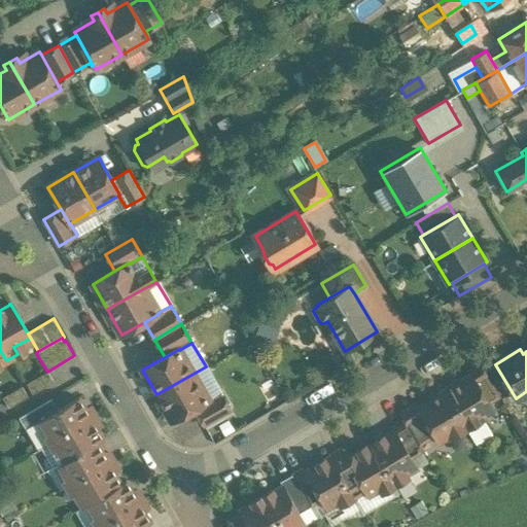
[(206,366),(156,394),(172,420),(194,408),(208,399),(208,398),(220,391),(206,366)]
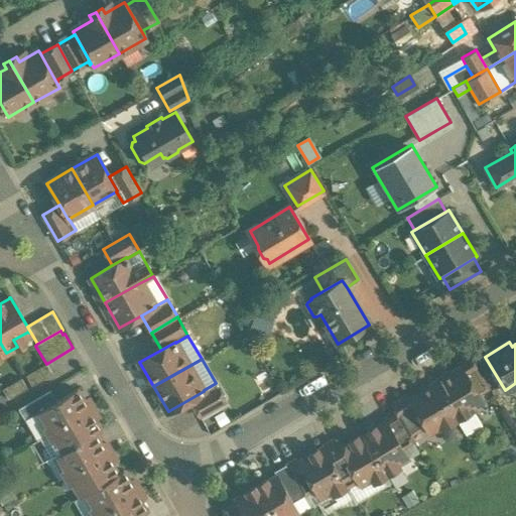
[(489,387),(474,363),(464,369),(478,393),(489,387)]
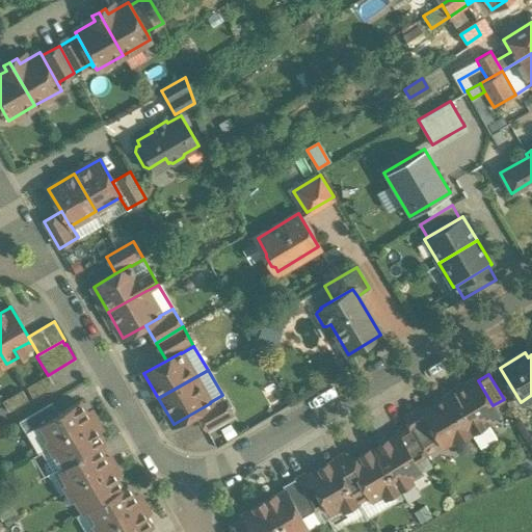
[(48,375),(26,388),(32,398),(54,386),(48,375)]
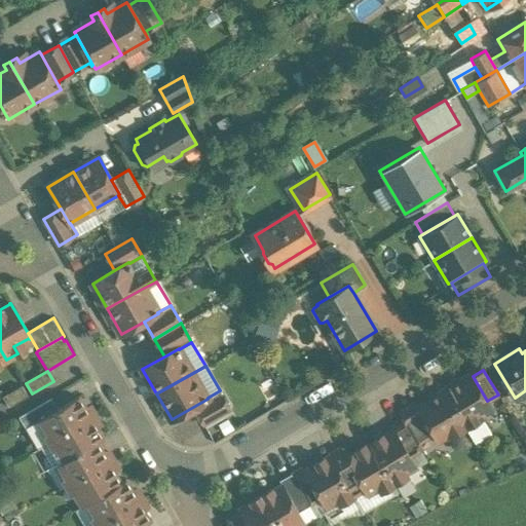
[(473,376),(471,373),(443,389),(466,428),(474,441),(476,440),(480,441),(482,440),(483,436),(488,433),(489,429),(480,415),(492,408),(487,401),(473,376)]
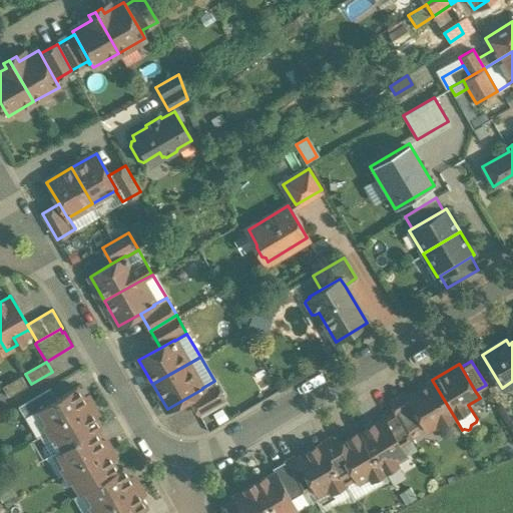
[(21,376),(2,387),(8,397),(27,386),(21,376)]
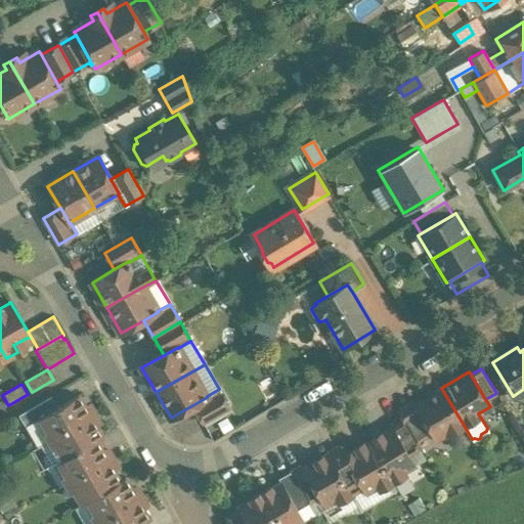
[(441,388),(413,404),(430,432),(435,439),(446,433),(448,436),(465,427),(441,388)]
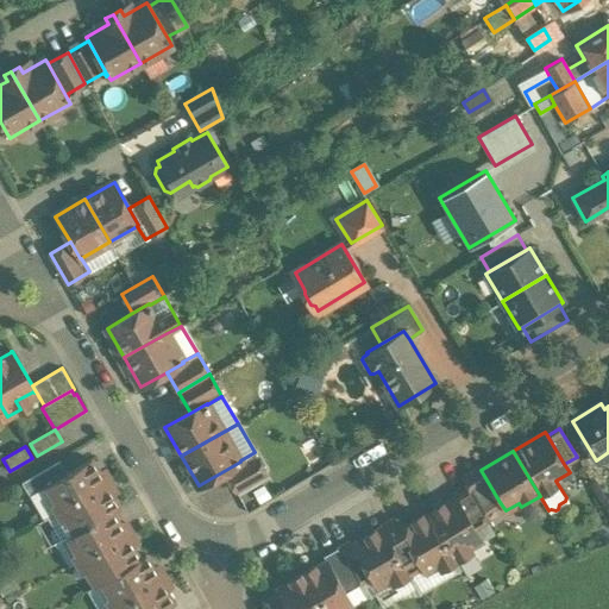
[(255,452),(240,460),(240,462),(224,471),(236,491),(267,473),(255,452)]
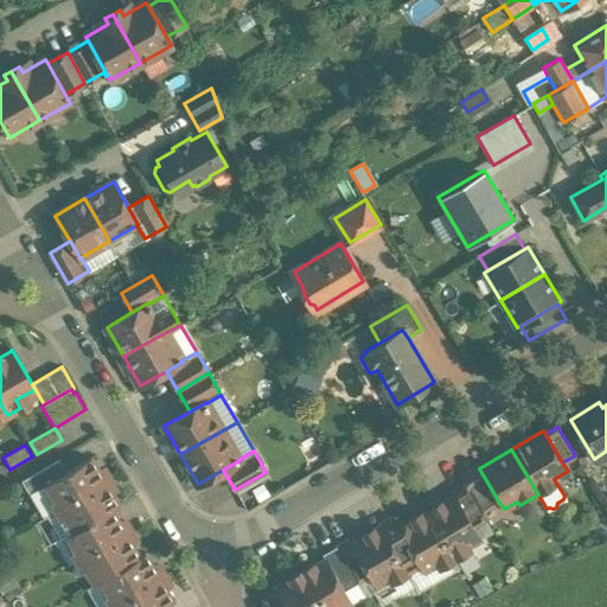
[(90,458),(45,484),(59,508),(110,478),(107,471),(100,474),(90,458)]
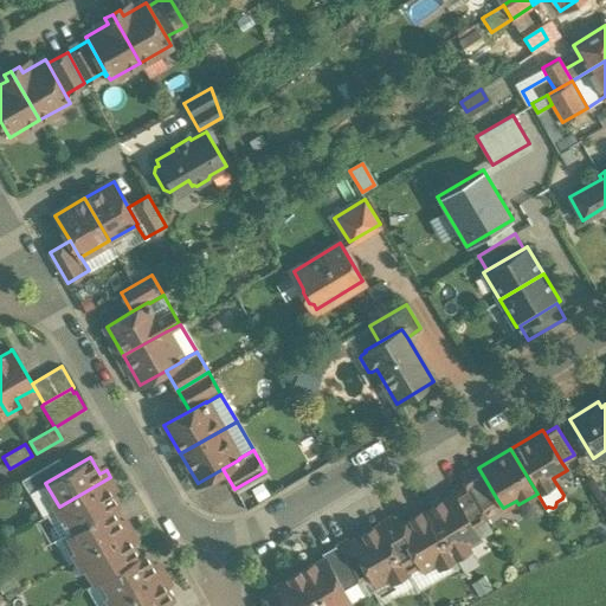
[(497,500),(481,471),(463,482),(481,510),(497,500)]
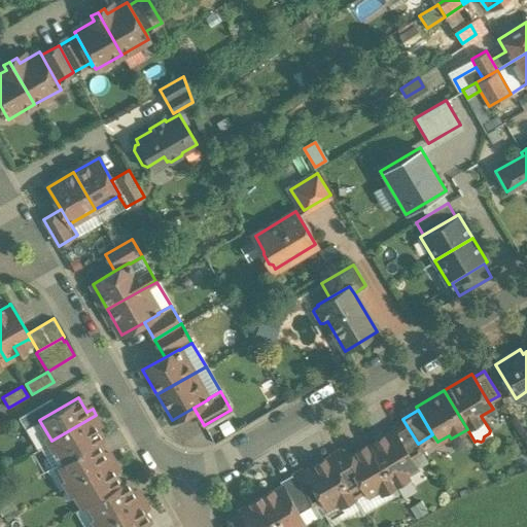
[(51,441),(40,447),(53,467),(58,465),(97,443),(103,438),(95,425),(100,422),(96,415),(51,441)]
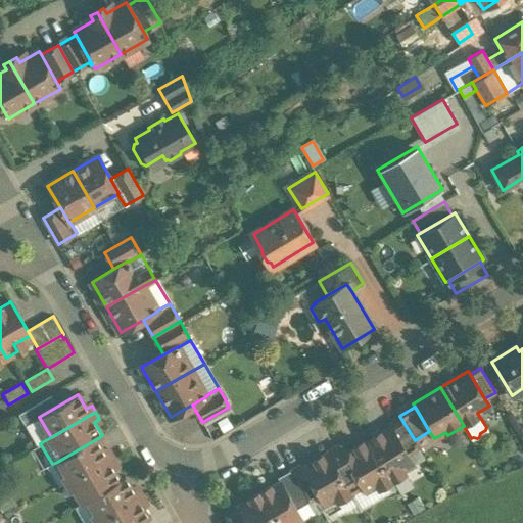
[(415,440),(399,416),(388,423),(390,426),(408,455),(419,448),(415,440)]
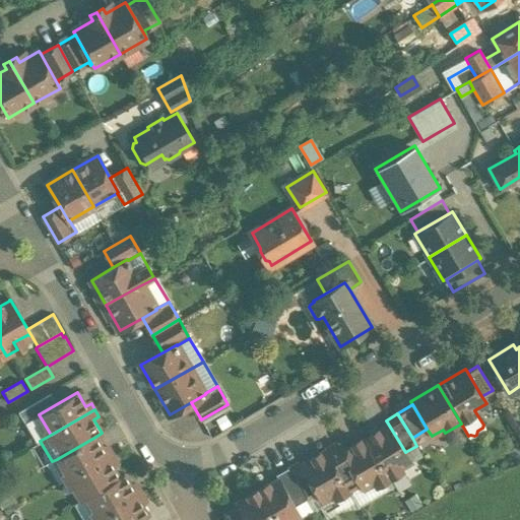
[(405,452),(388,424),(379,430),(377,429),(369,434),(370,436),(366,438),(390,479),(403,471),(401,468),(411,462),(405,452)]
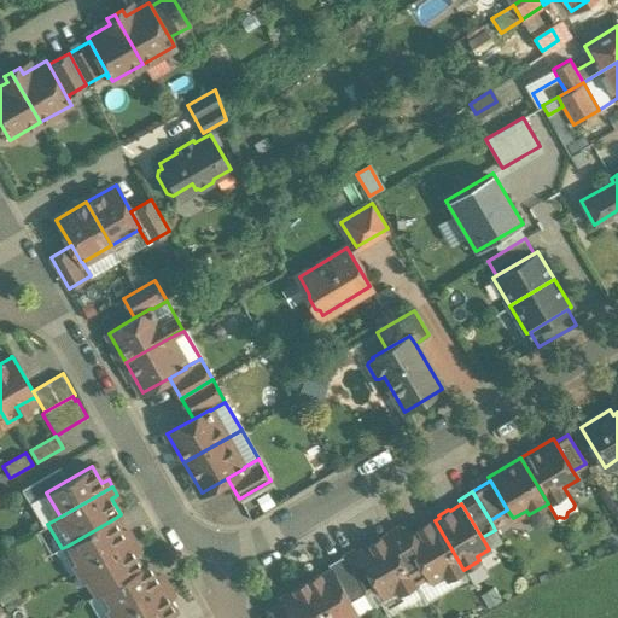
[(114,519),(68,546),(82,570),(134,540),(129,531),(123,535),(114,519)]
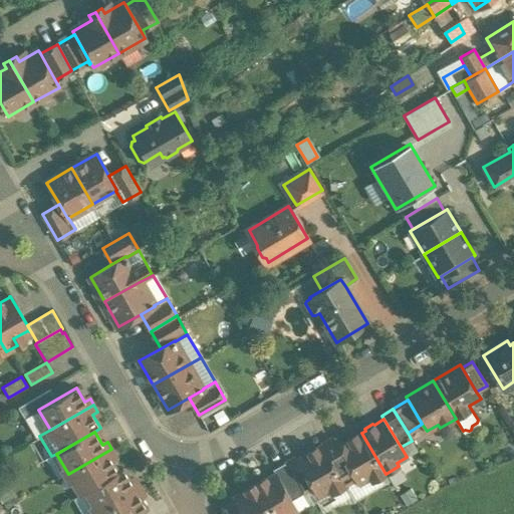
[(348,441),(341,445),(340,445),(337,446),(333,438),(321,445),(344,484),(345,484),(354,478),(357,483),(369,476),(372,481),(386,474),(361,433),(356,436),(355,433),(346,438),(348,441)]
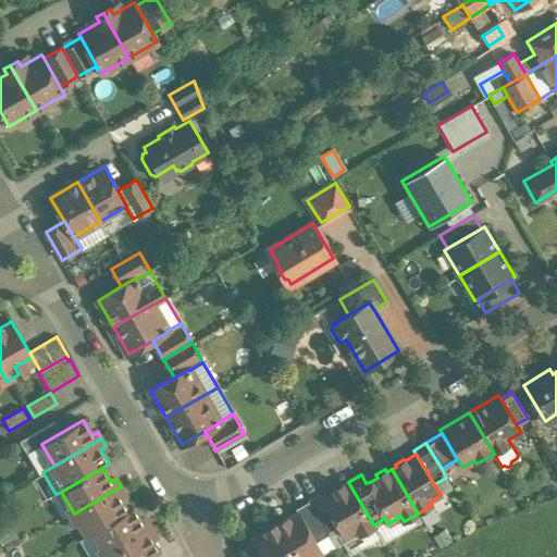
[(322,497),(322,498),(339,528),(345,536),(357,530),(360,535),(375,525),(374,524),(373,524),(348,482),(322,497)]
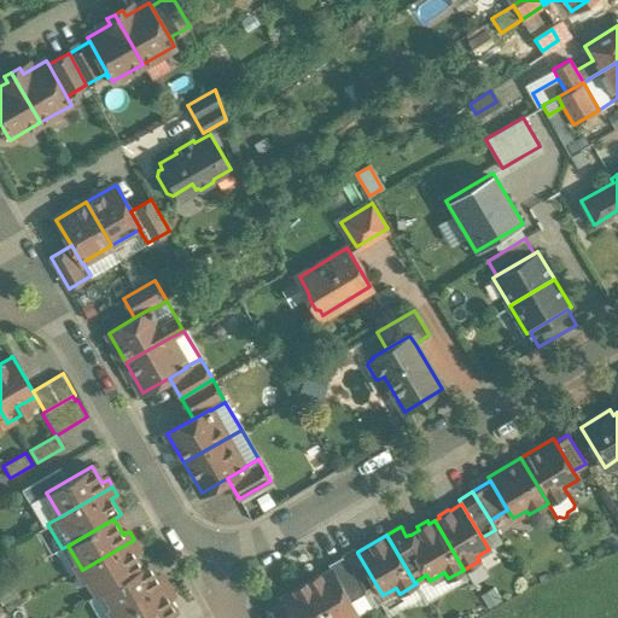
[(134,540),(82,570),(95,594),(103,590),(141,567),(132,551),(139,547),(134,540)]
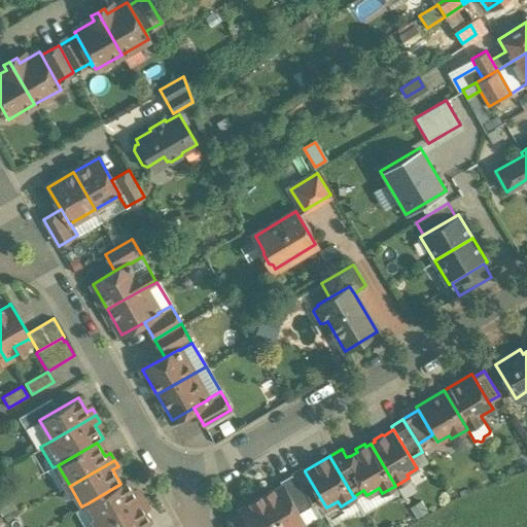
[(321,499),(305,471),(305,470),(303,467),(291,475),(310,506),(321,499)]
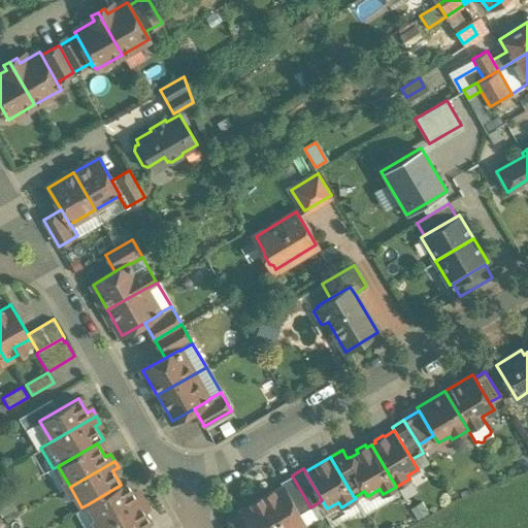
[(310,507),(292,475),(281,482),(283,486),(284,486),(300,514),(310,507)]
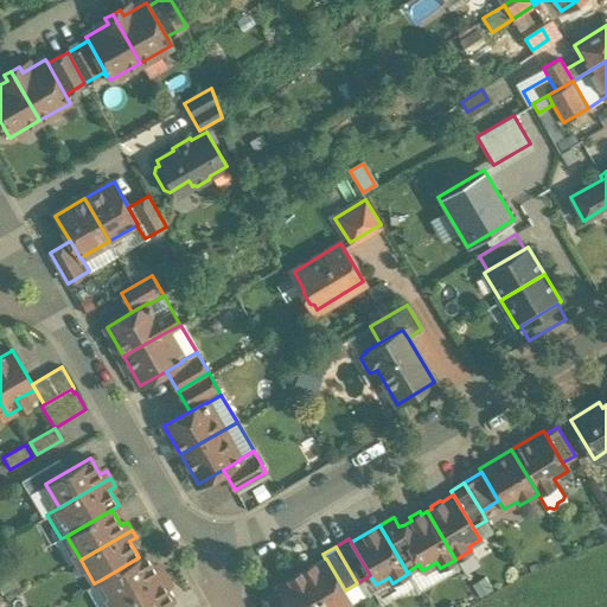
[(139,557),(101,580),(114,604),(165,574),(161,566),(155,570),(145,554),(139,557)]
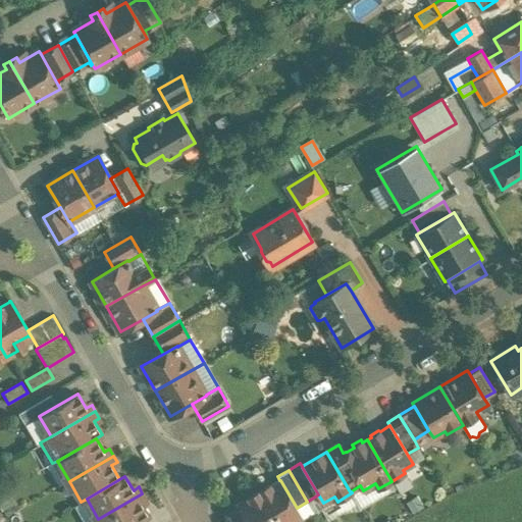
[(297,508),(280,480),(279,480),(270,485),(269,484),(258,490),(276,521),(293,521),(302,517),(297,508)]
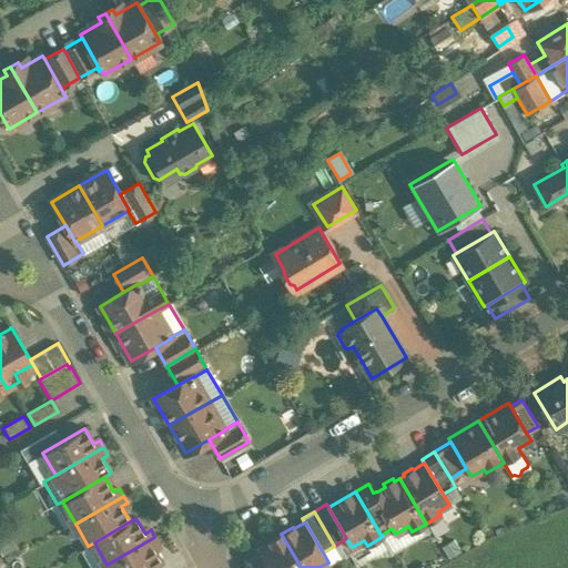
[(301,567),(281,534),(269,540),(270,543),(257,549),(259,553),(246,560),(251,567),(301,567)]
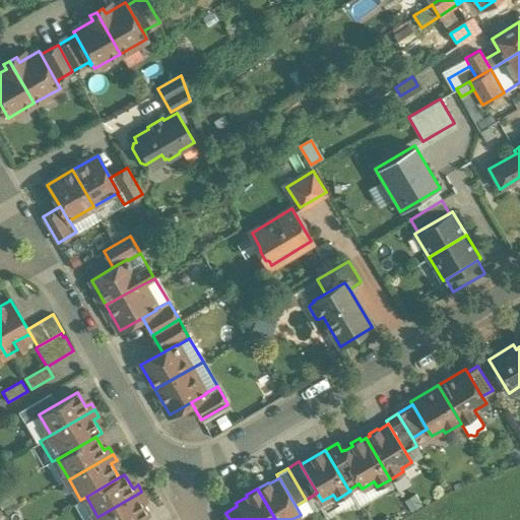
[(141,492),(98,517),(100,519),(140,519),(148,516),(140,501),(145,498),(141,492)]
